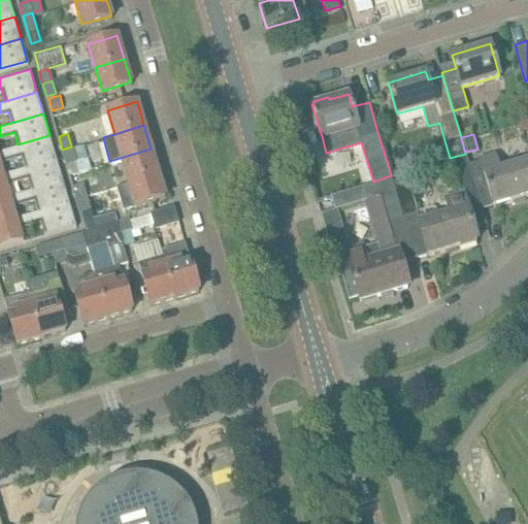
[(0,161),(21,155),(25,166),(56,157),(50,135),(18,144),(0,149),(0,173),(3,172),(0,161)]
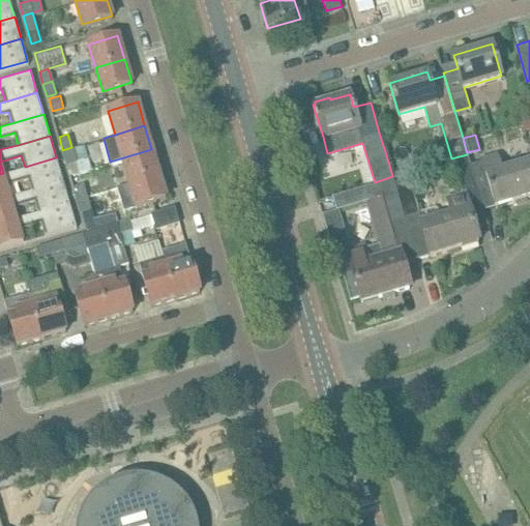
[(482,159),(470,164),(483,207),(483,208),(495,205),(529,194),(529,142),(528,144),(529,150),(529,159),(502,168),(497,152),(481,156),(482,159)]
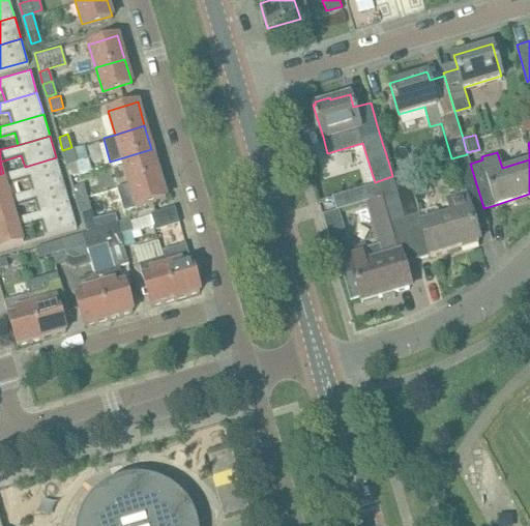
[(76,159),(71,147),(62,150),(66,162),(76,159)]
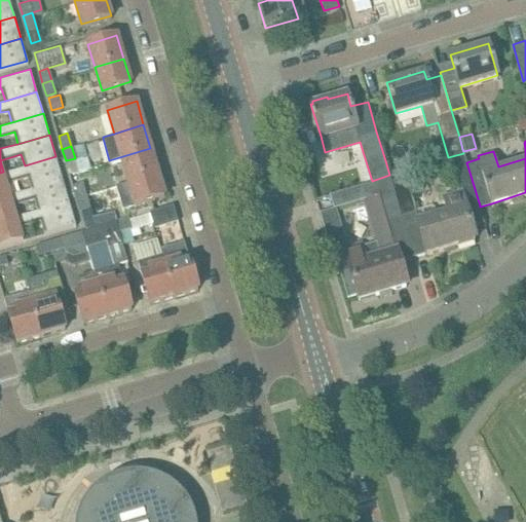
[(150,148),(109,160),(116,184),(127,180),(157,172),(150,148)]
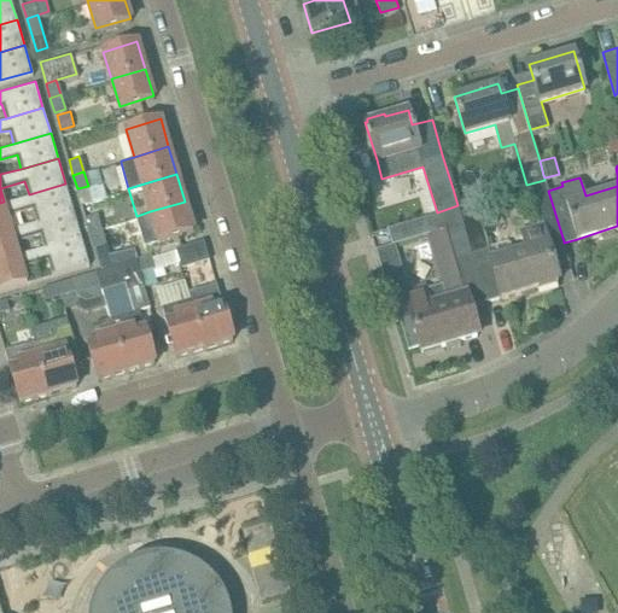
[(476,200),(458,205),(485,298),(501,293),(502,296),(558,280),(548,246),(564,241),(548,191),(544,180),(526,185),(538,225),(523,229),(529,249),(493,258),(476,200)]
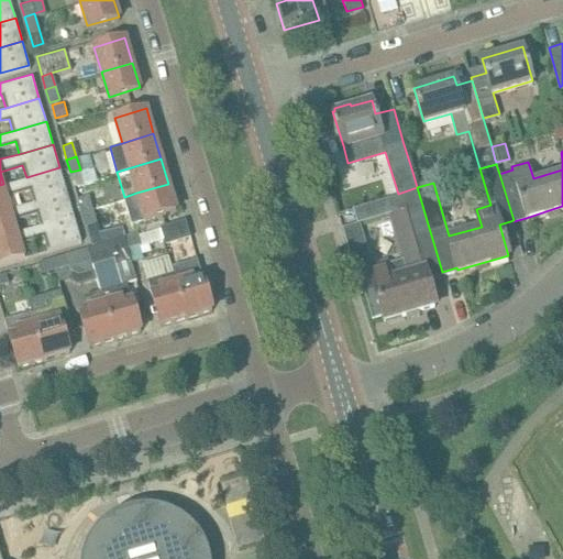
[(0,185),(0,210),(11,208),(7,195),(30,188),(33,201),(66,192),(59,167),(26,177),(3,184),(0,185)]
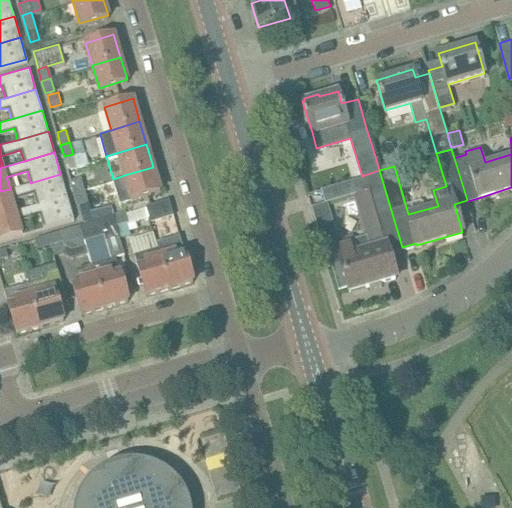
[(160,190),(153,167),(124,175),(131,198),(160,190)]
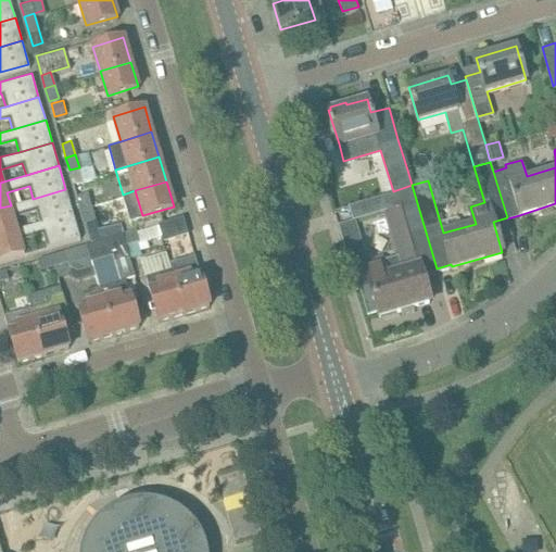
[(393,191),(349,203),(350,205),(354,203),(357,216),(378,211),(383,209),(397,254),(365,264),(366,267),(359,268),(355,271),(368,315),(379,312),(379,314),(429,299),(421,273),(437,268),(412,185),(393,191)]
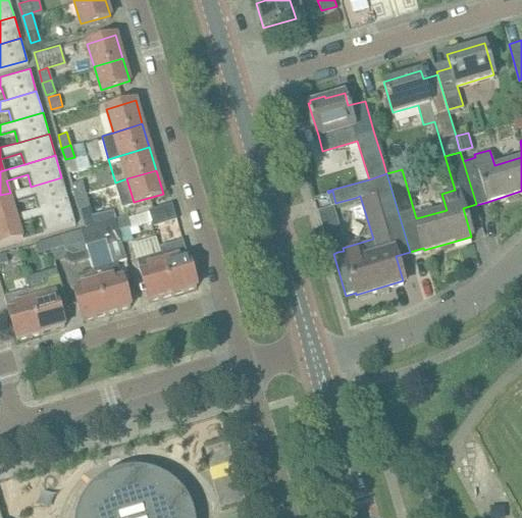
[(0,218),(16,214),(13,202),(34,196),(37,208),(68,199),(61,177),(31,187),(10,193),(0,195),(0,218)]
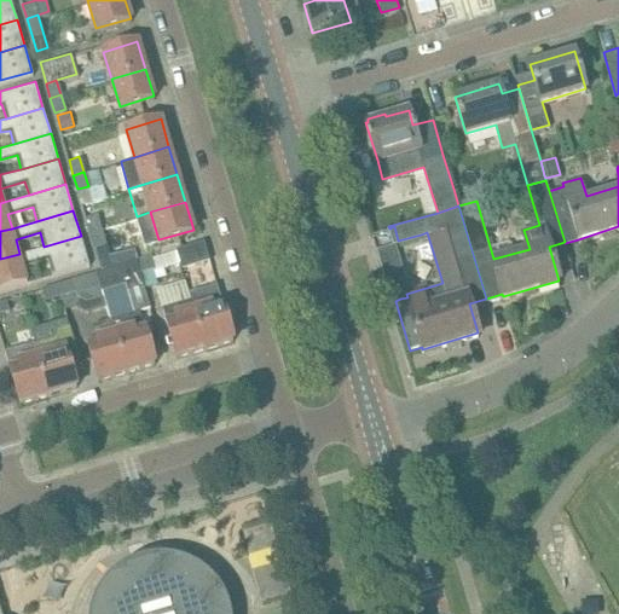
[(96,212),(85,215),(90,230),(100,227),(96,212)]
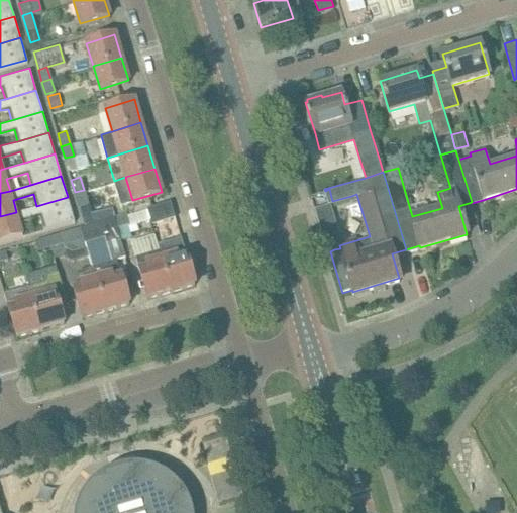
[(86,198),(84,190),(75,192),(77,201),(86,198)]
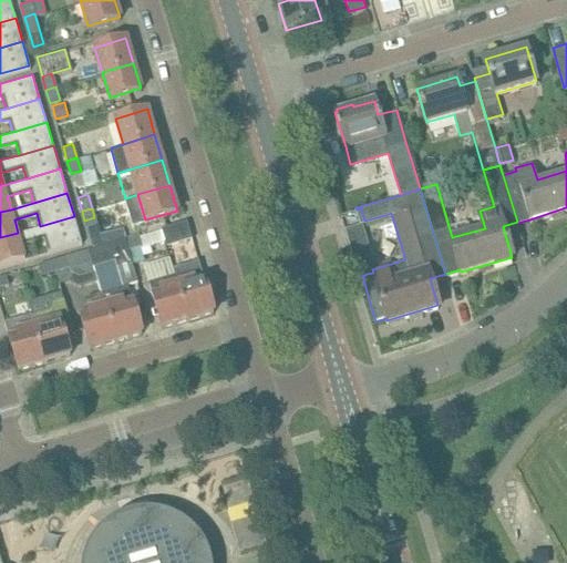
[(0,264),(24,257),(21,245),(43,238),(48,251),(81,241),(74,216),(40,226),(18,233),(0,237),(0,264)]
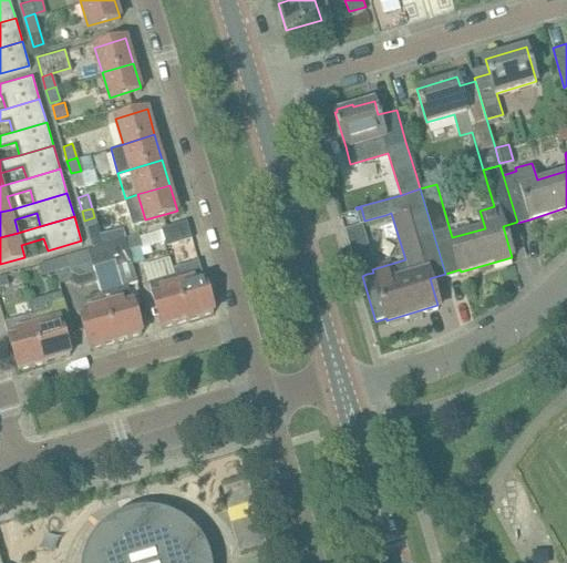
[(167,225),(161,226),(164,238),(165,243),(192,235),(186,218),(173,223),(167,225)]
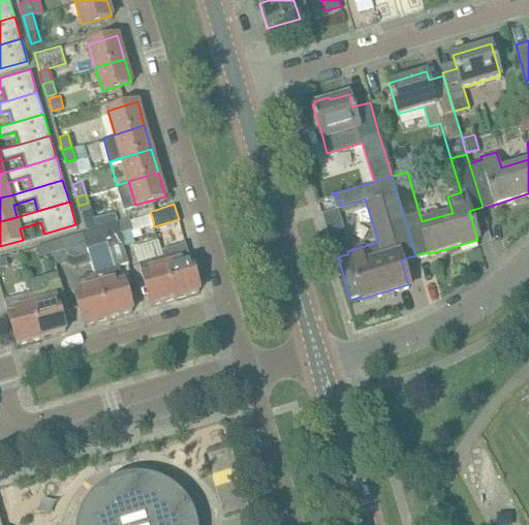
[(124,219),(117,221),(123,242),(123,243),(134,240),(133,237),(131,229),(133,228),(130,218),(130,217),(124,219)]
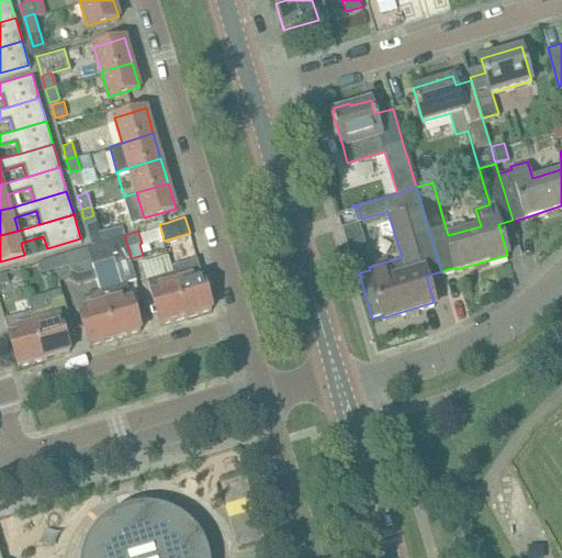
[(92,245),(88,246),(92,261),(113,256),(115,261),(131,257),(126,245),(124,235),(111,240),(101,242),(92,245)]
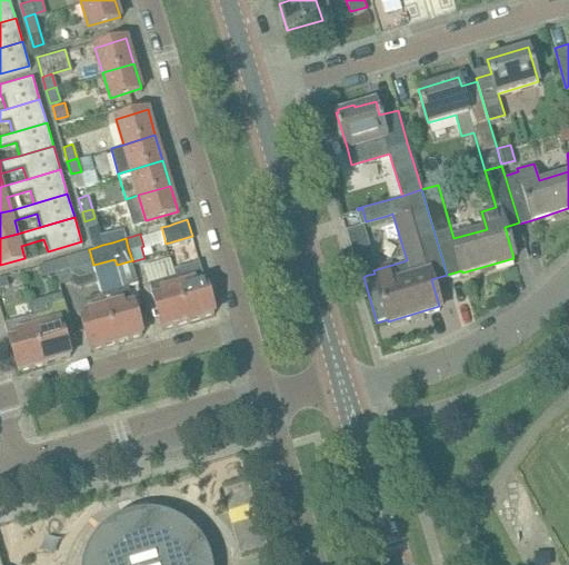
[(53,259),(56,269),(59,280),(68,277),(71,270),(80,275),(96,270),(93,265),(89,249),(53,259)]
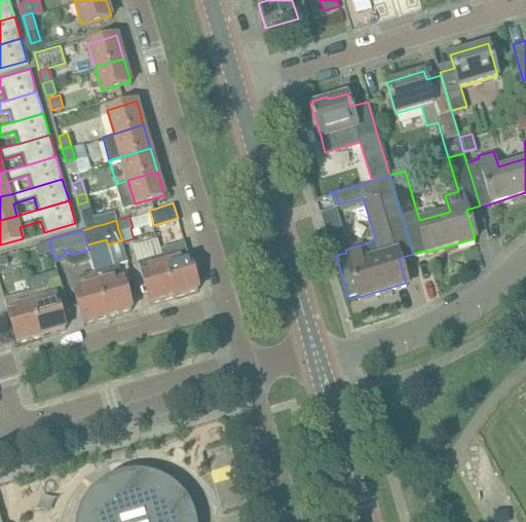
[(39,252),(51,249),(49,239),(37,244),(39,252)]
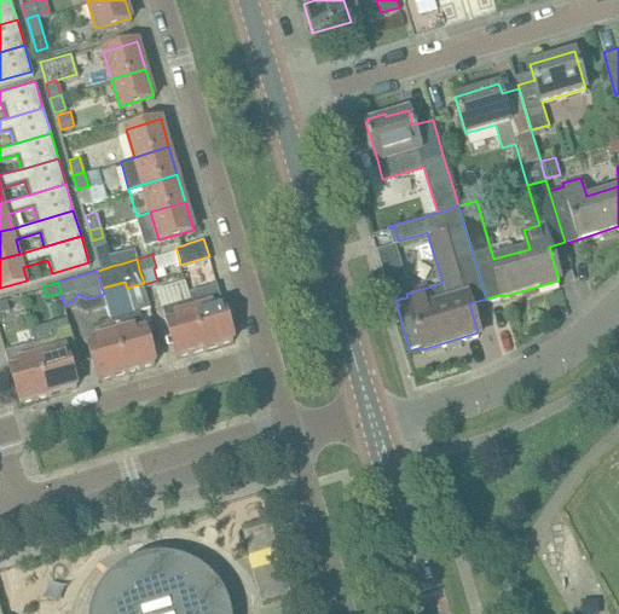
[(204,346),(194,308),(191,299),(162,306),(177,354),(204,346)]
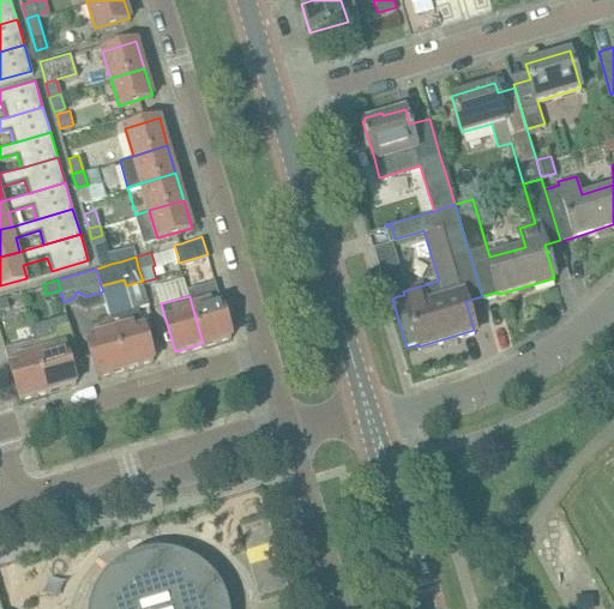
[(210,300),(192,306),(203,343),(232,335),(222,302),(211,306),(210,300)]
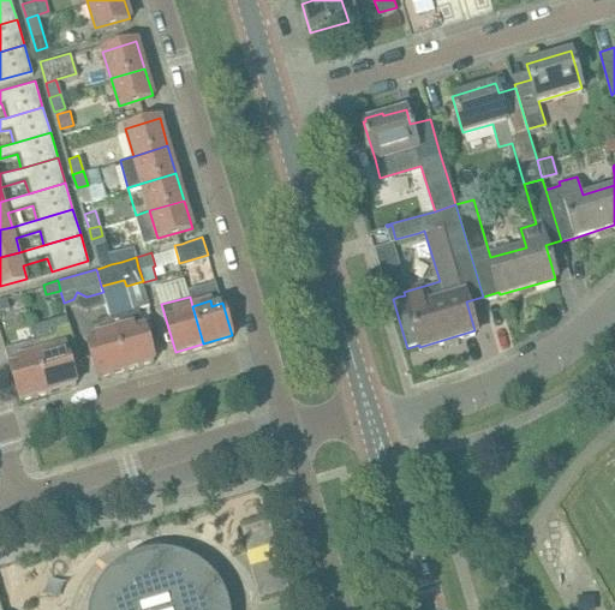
[(109,315),(125,366),(154,358),(138,306),(109,315)]
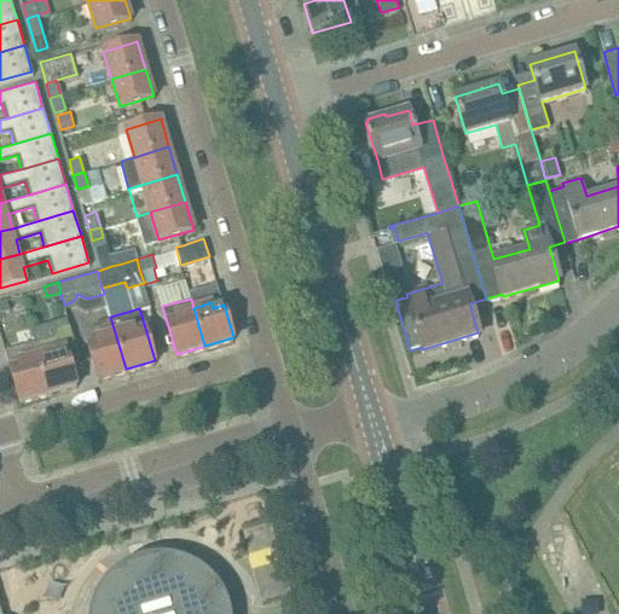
[(87,340),(98,377),(126,369),(110,317),(93,322),(87,334),(88,339),(87,340)]
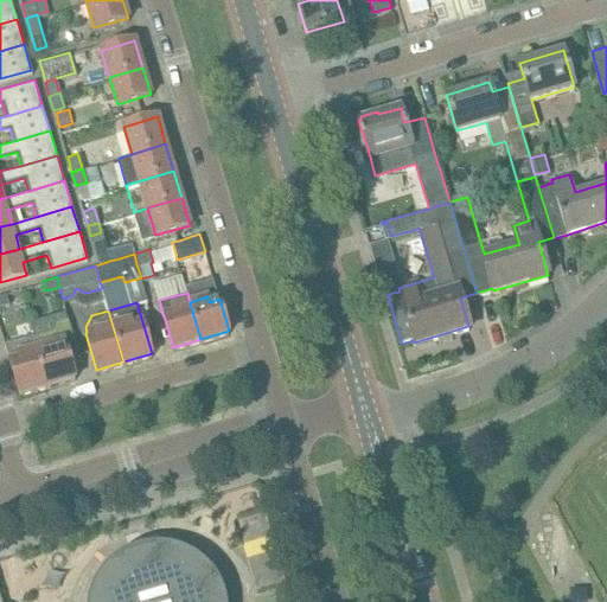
[(53,330),(32,335),(48,385),(75,377),(69,356),(78,353),(68,318),(57,320),(53,328),(53,330)]
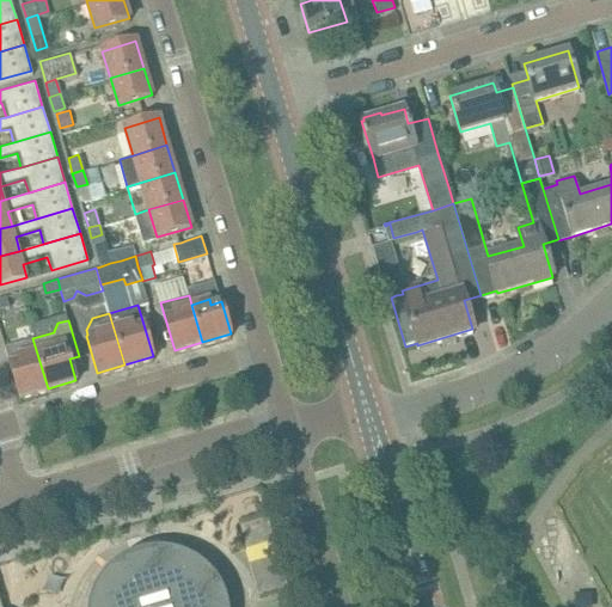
[(32,337),(4,344),(10,363),(19,396),(48,388),(32,338),(32,337)]
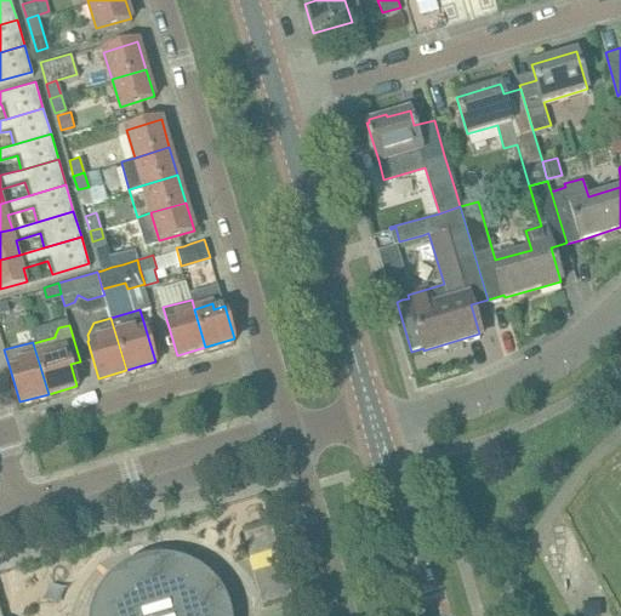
[(115,576),(114,575),(106,583),(98,593),(93,605),(90,615),(233,615),(234,615),(232,604),(227,594),(220,585),(212,576),(203,569),(193,563),(182,559),(171,558),(170,559),(171,559),(171,560),(161,564),(160,558),(124,570),(125,575),(115,577),(114,576),(115,576)]
